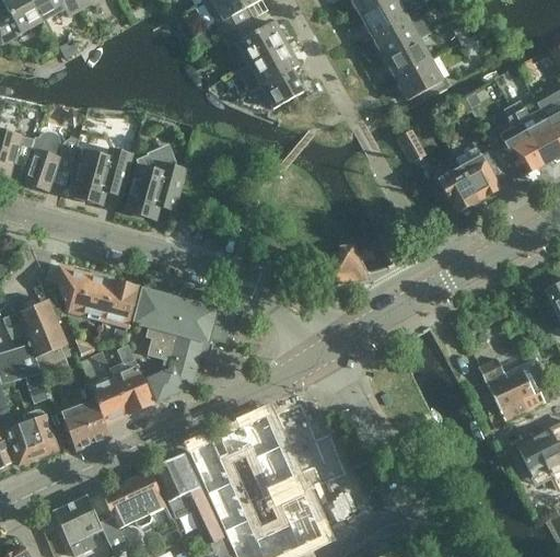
[(0,42),(43,18),(32,0),(2,0),(6,6),(0,8),(0,42)]
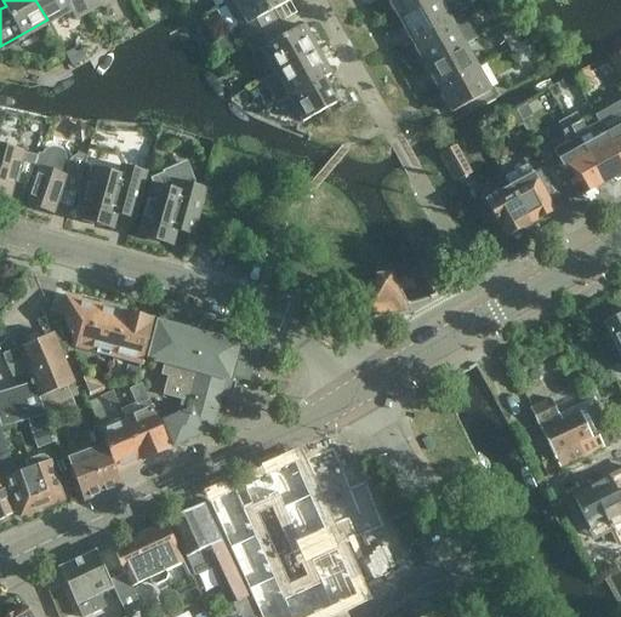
[(35,0),(47,20),(70,7),(74,15),(89,7),(84,0),(35,0)]
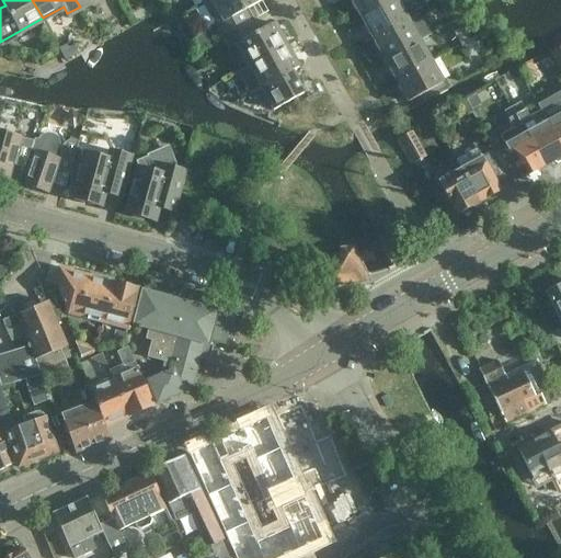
[(204,0),(222,33),(249,19),(243,8),(256,0),(204,0)]
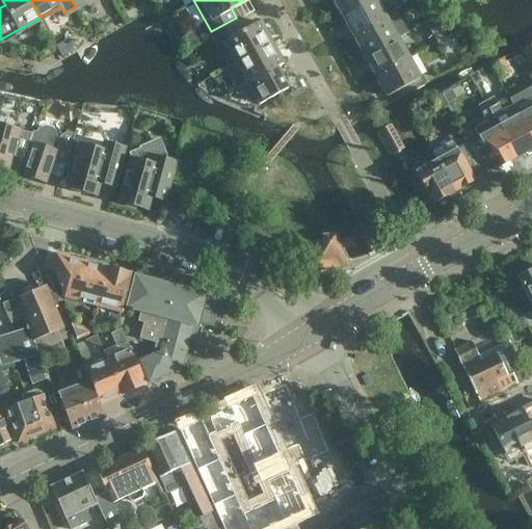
[(334,0),(342,14),(367,0),(334,0)]
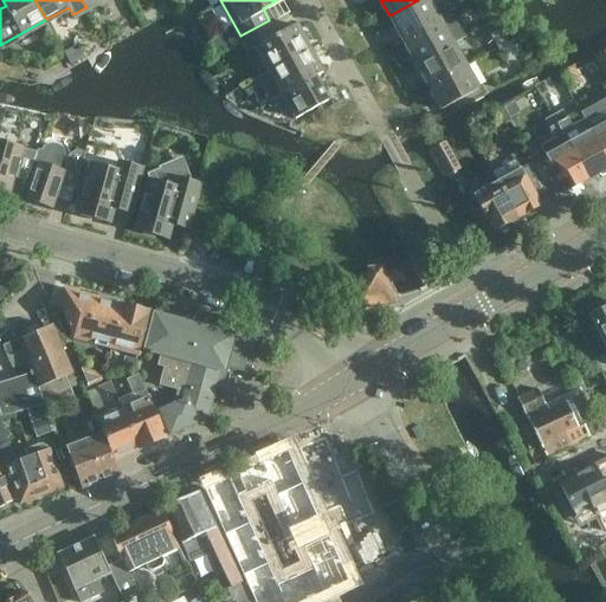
[(418,0),(389,15),(403,38),(439,18),(430,0),(418,0)]
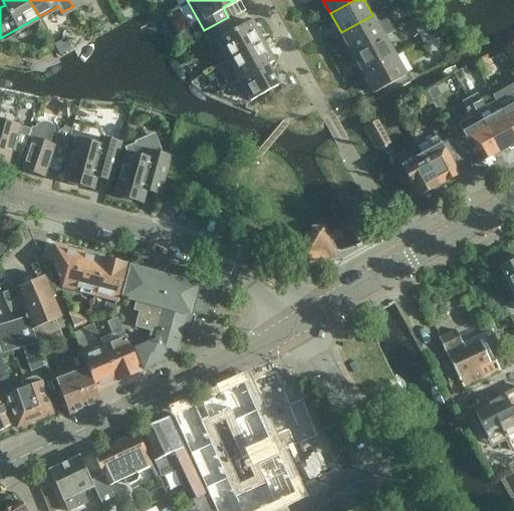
[(400,0),(407,11),(414,7),(410,0),(400,0)]
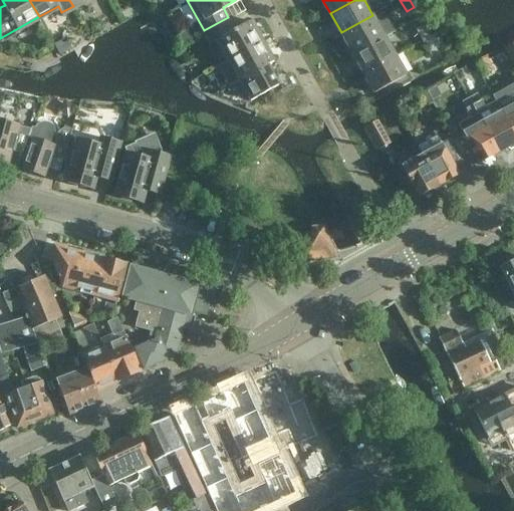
[(372,15),(341,32),(351,51),(383,34),(372,15)]
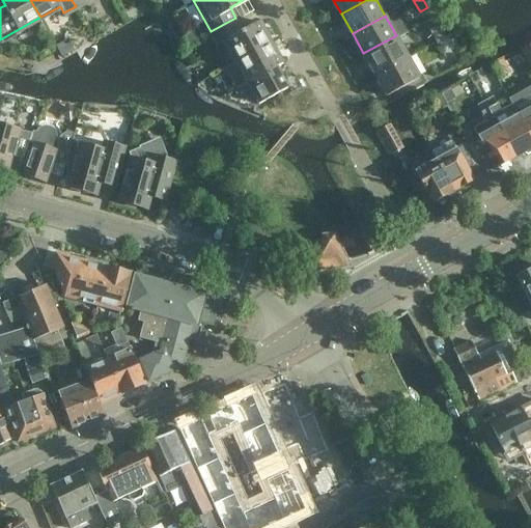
[(235,18),(211,31),(217,43),(224,39),(234,59),(270,39),(258,18),(242,27),(235,18)]
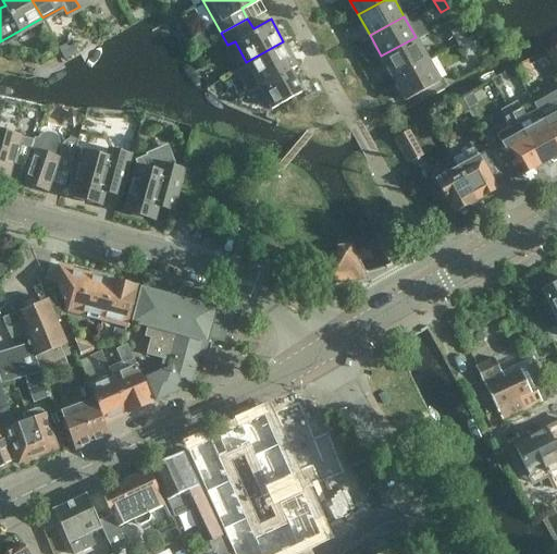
[(450,28),(457,40),(465,36),(458,24),(450,28)]
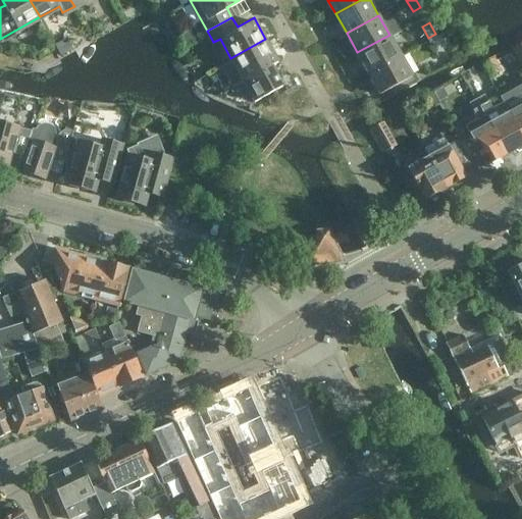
[(435,34),(428,38),(434,49),(441,45),(435,34)]
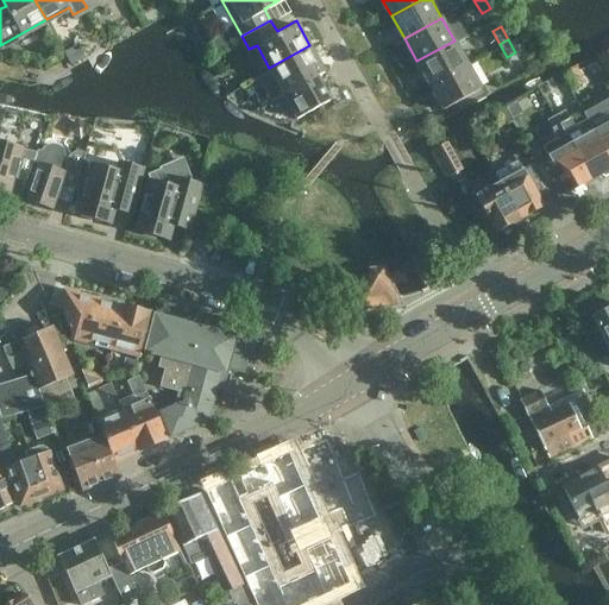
[(454,41),(416,61),(429,83),(466,63),(454,41)]
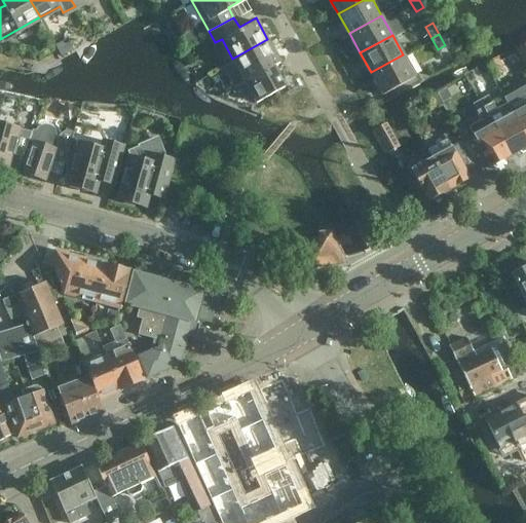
[(232,59),(221,65),(232,86),(245,79),(256,101),(284,85),(272,65),(279,60),(267,39),(232,59)]
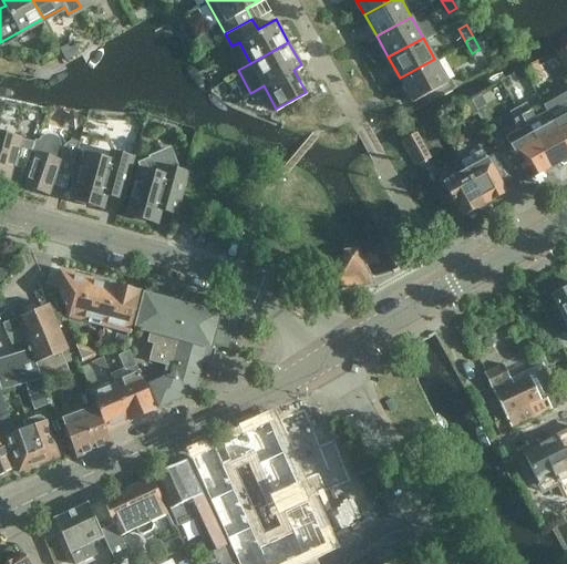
[(566,44),(557,51),(566,69),(566,44)]
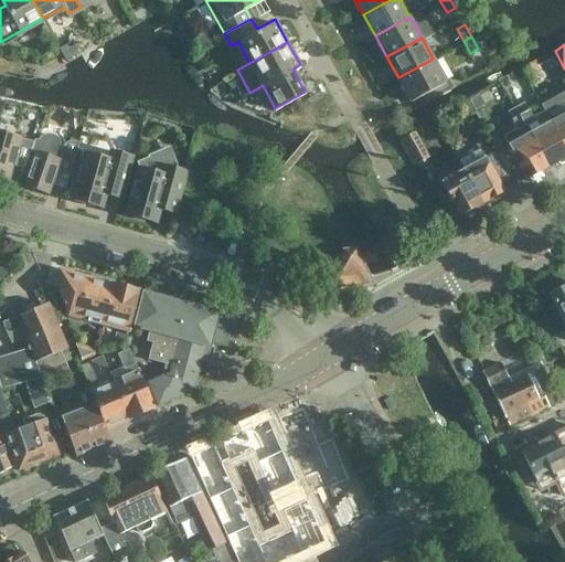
[(433,59),(398,77),(411,99),(445,80),(433,59)]
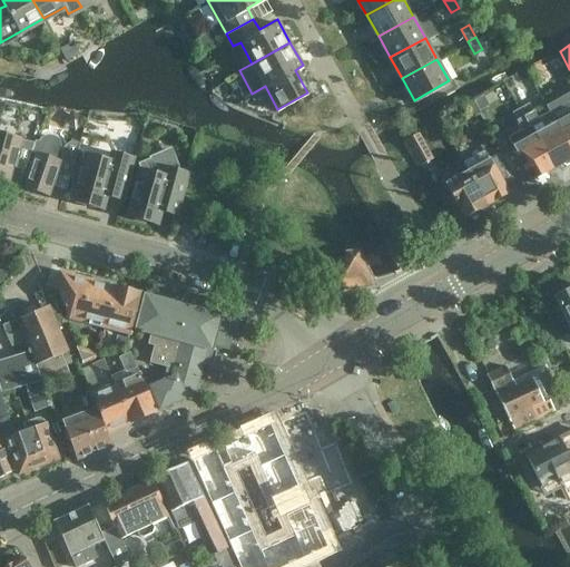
[(569,90),(546,105),(554,120),(569,148),(569,90)]
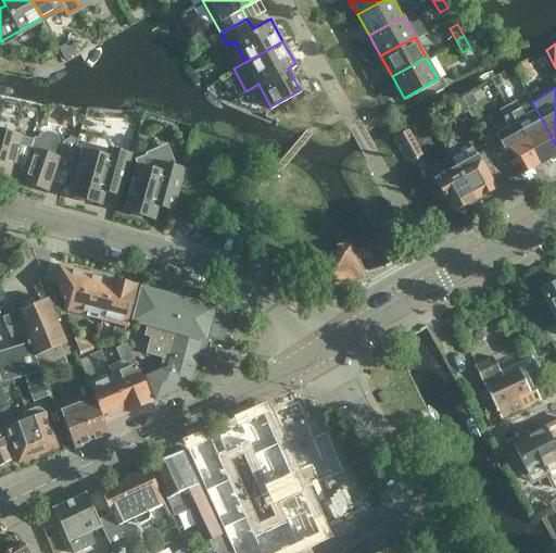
[(467,109),(459,95),(447,101),(456,115),(467,109)]
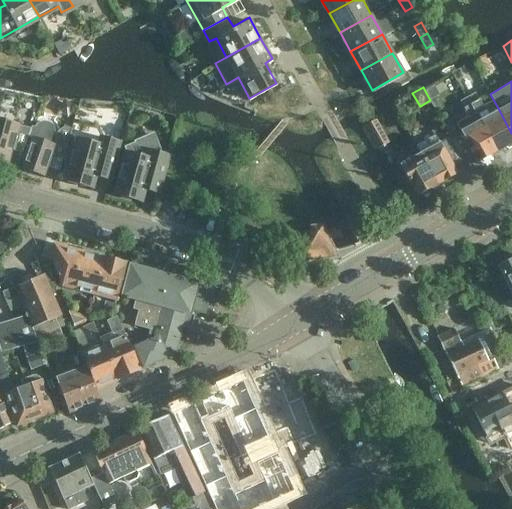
[(469,115),(456,122),(477,160),(496,149),(470,102),(469,102),(466,95),(460,99),(469,115)]
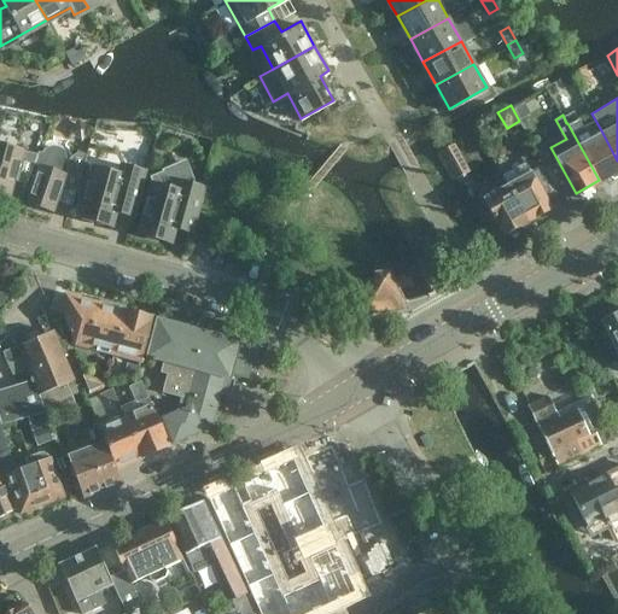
[(576,118),(567,123),(599,180),(617,169),(617,161),(601,130),(588,138),(584,130),(583,132),(576,118)]
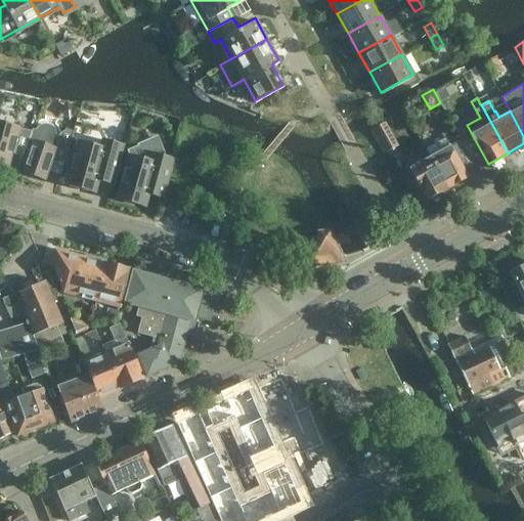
[(0,162),(6,164),(10,148),(22,152),(28,128),(16,125),(0,120),(0,162)]
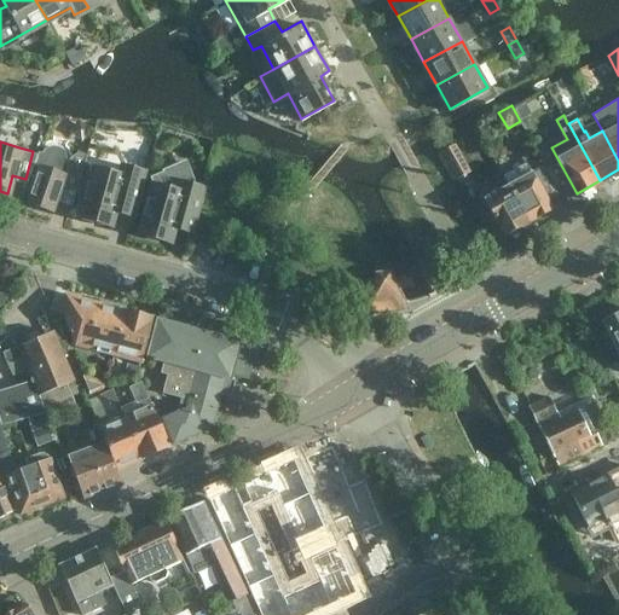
[(440,149),(443,152),(455,175),(468,168),(453,141),(440,149)]
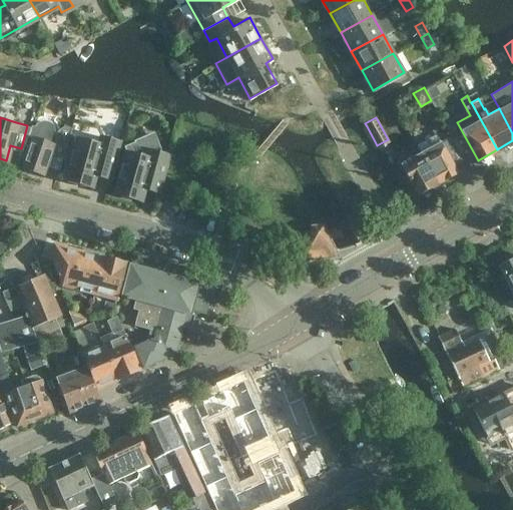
[(53,128),(51,122),(47,119),(41,119),(36,121),(33,125),(31,124),(19,158),(24,159),(22,165),(42,172),(49,153),(61,157),(71,128),(62,125),(57,129),(55,133),(53,132),(53,128)]
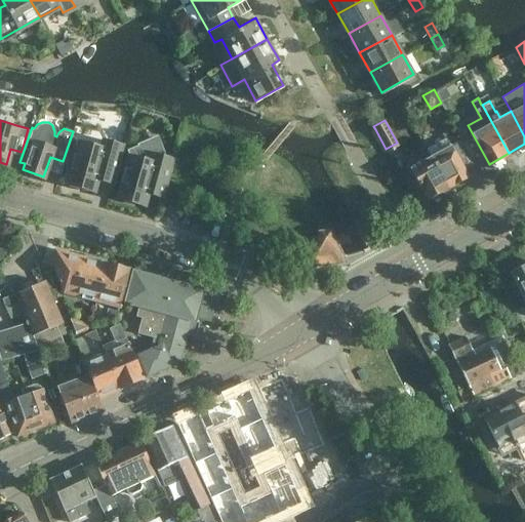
[(129,153),(117,197),(145,204),(147,195),(161,199),(164,187),(172,157),(163,154),(164,151),(157,133),(136,143),(137,144),(126,148),(129,153)]
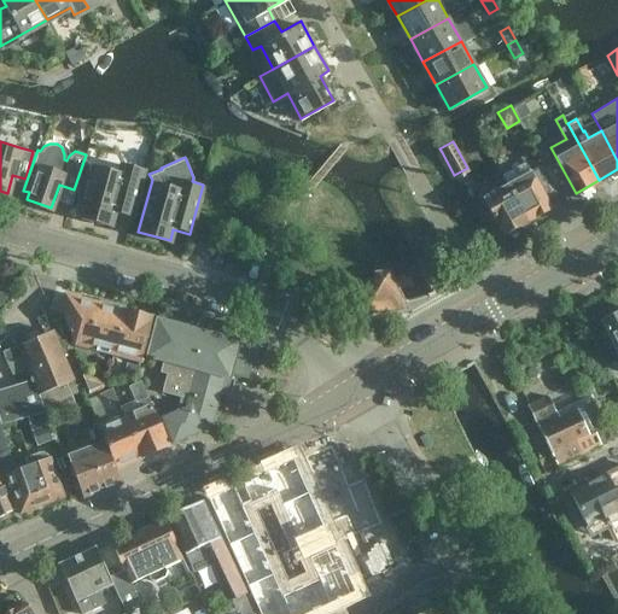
[(524,159),(501,173),(506,182),(526,221),(551,206),(524,159)]
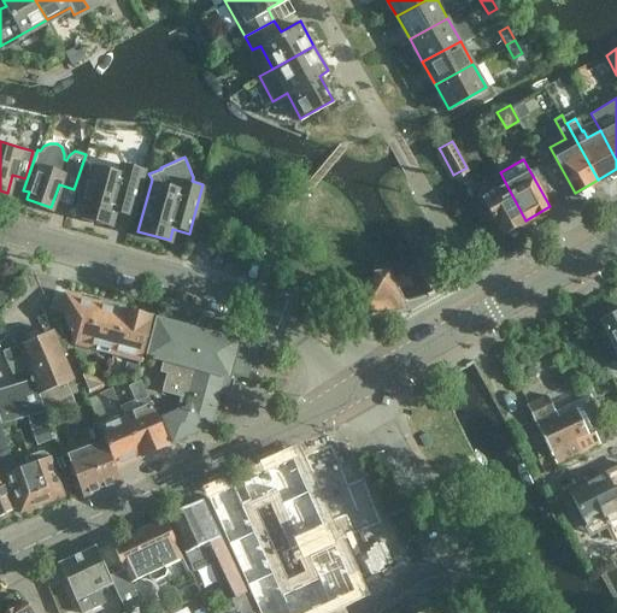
[(111,224),(115,212),(130,216),(144,168),(121,161),(118,171),(93,164),(78,214),(111,224)]
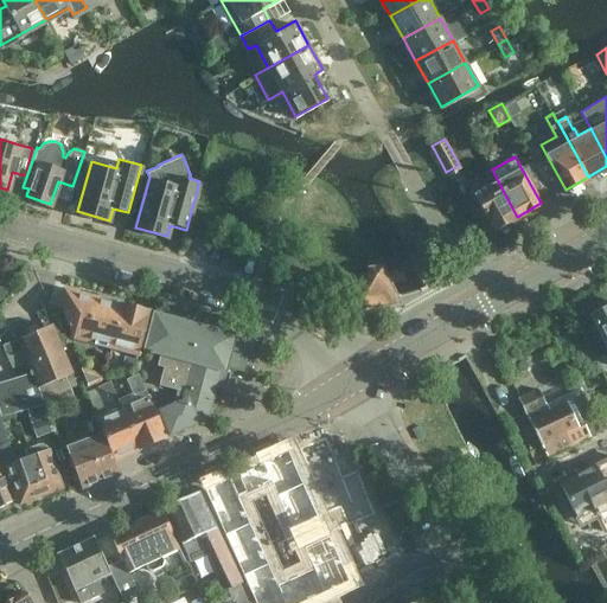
[(517,217),(497,179),(472,193),(484,215),(486,213),(494,229),(517,217)]
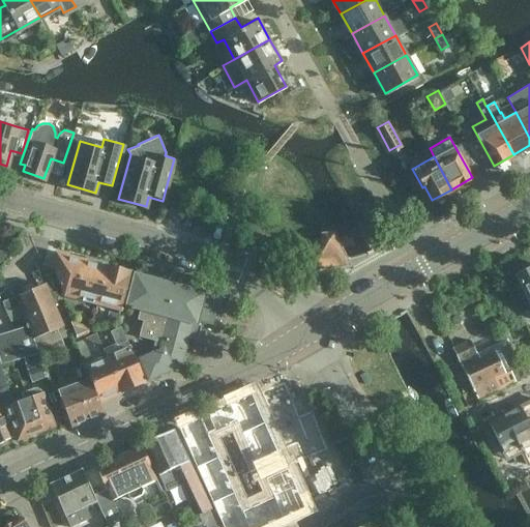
[(321,234),(320,237),(313,262),(320,261),(340,260),(345,259),(331,233),(321,234)]
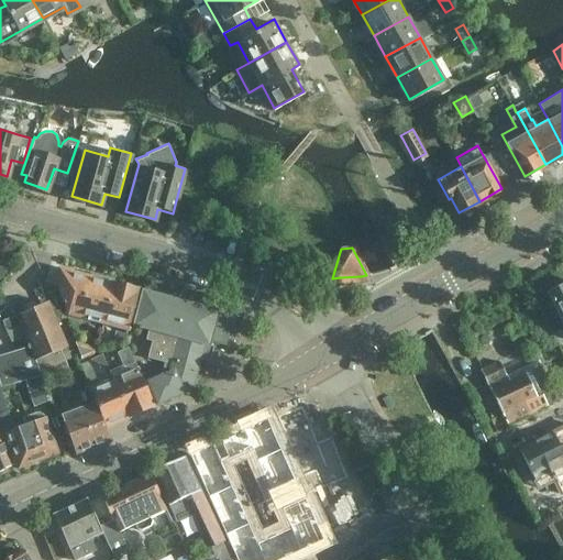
[(102,319),(113,281),(61,266),(57,278),(69,310),(102,319)]
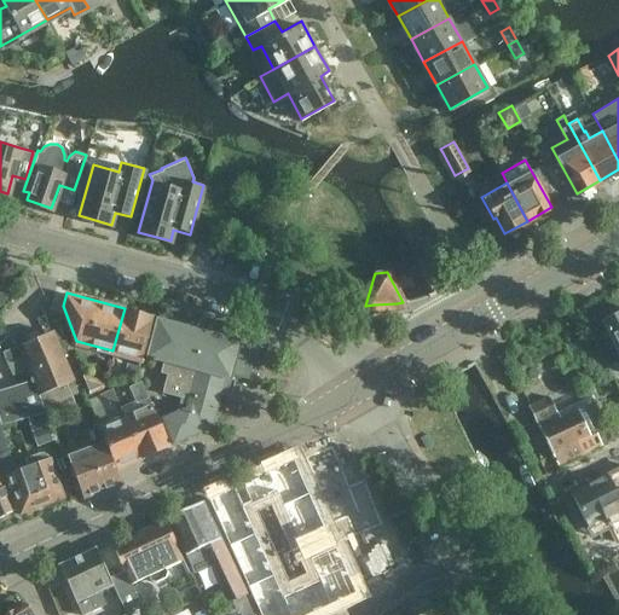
[(125,308),(113,350),(131,355),(129,363),(127,363),(123,377),(137,371),(140,358),(152,315),(125,308)]
